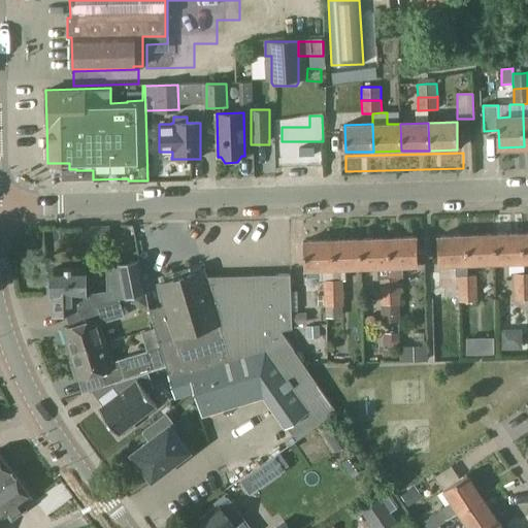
[(515,299),(525,299),(524,273),(524,261),(523,233),(495,234),(496,262),(508,262),(509,274),(514,274),(515,299)]
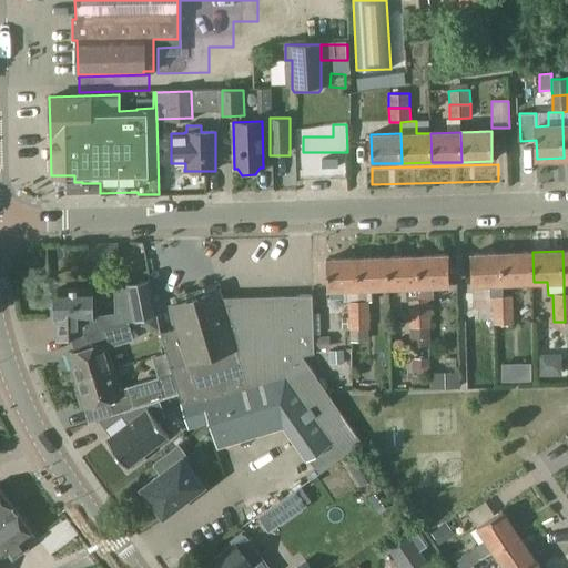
[(504,283),(534,282),(533,252),(503,253),(504,283)]
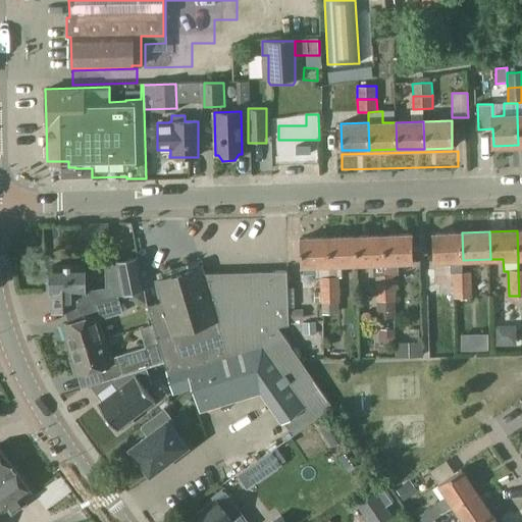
[(462,232),(433,233),(434,261),(449,261),(449,272),(453,272),(453,298),(463,298),(462,272),(462,260),(463,260),(462,232)]
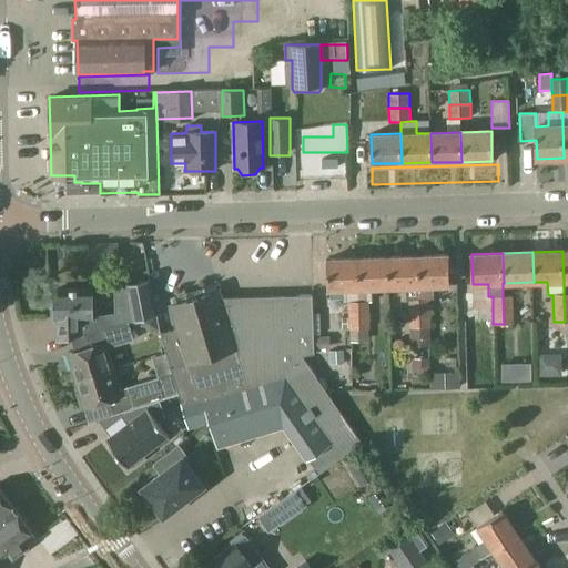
[(388,256),(358,257),(358,286),(358,342),(367,341),(367,330),(369,330),(368,301),(372,301),(372,286),(388,286),(388,256)]
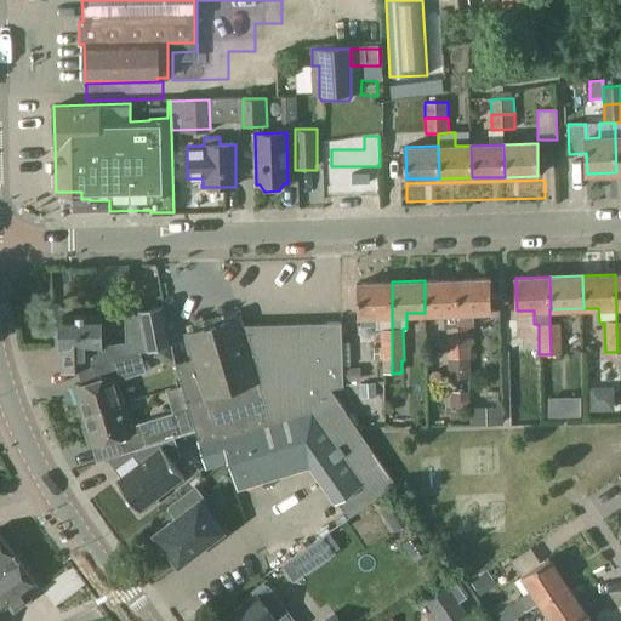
[(457,280),(425,280),(425,313),(444,313),(444,329),(446,329),(449,374),(460,374),(457,313),(459,312),(457,280)]
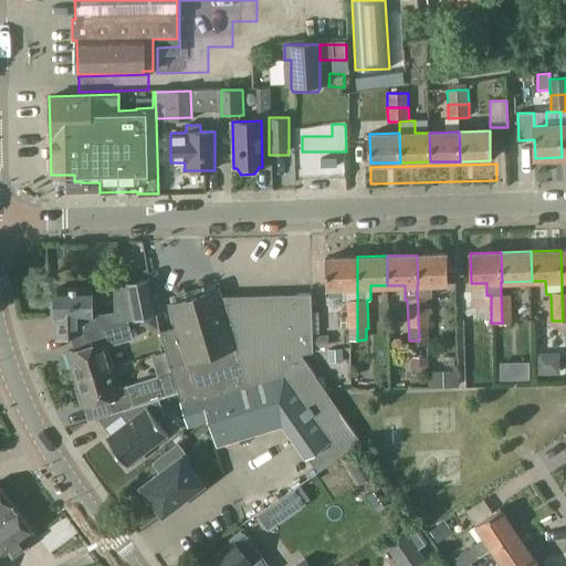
[(448,255),(417,255),(418,284),(417,285),(419,341),(429,341),(428,297),(428,284),(448,284),(448,255)]
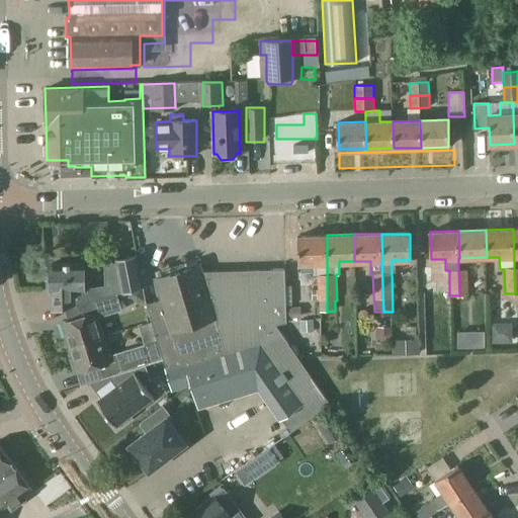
[(327,235),(298,235),(299,262),(313,262),(313,276),(318,275),(319,300),(320,312),(327,312),(327,261),(327,235)]
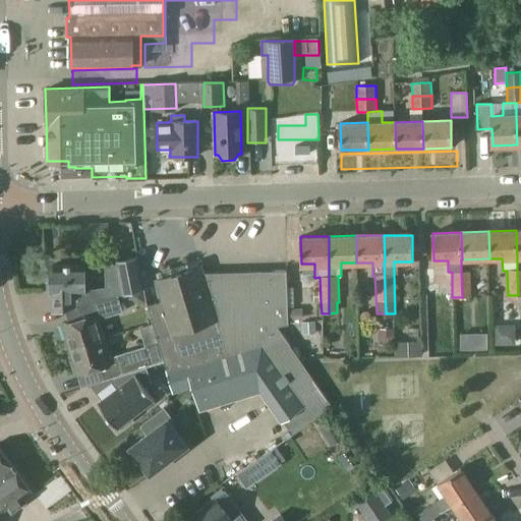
[(85,290),(83,266),(50,267),(51,291),(52,291),(52,310),(77,305),(117,295),(143,288),(137,256),(106,263),(106,287),(85,290)]
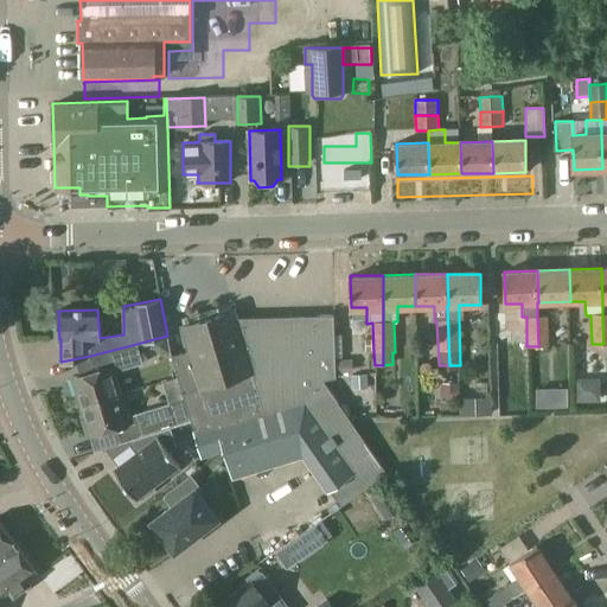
[(234,310),(181,325),(189,351),(171,357),(184,398),(191,421),(193,430),(263,409),(306,396),(325,384),(321,381),(334,377),(333,315),(317,317),(317,323),(237,324),(234,310)]
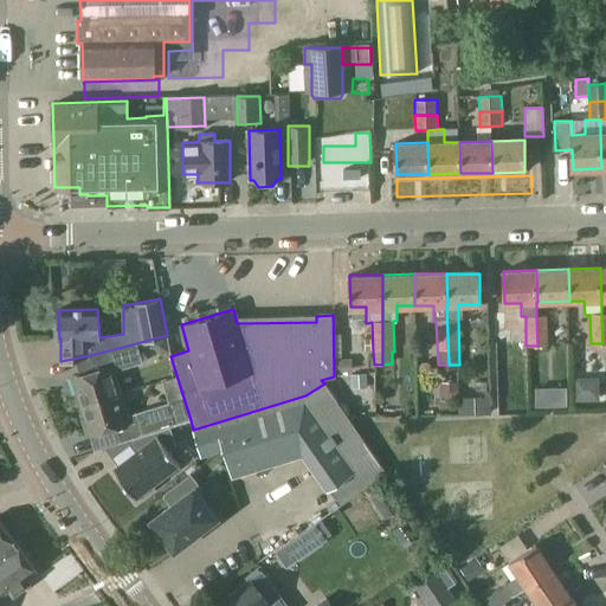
[(536,316),(537,346),(548,346),(547,316),(536,316)]
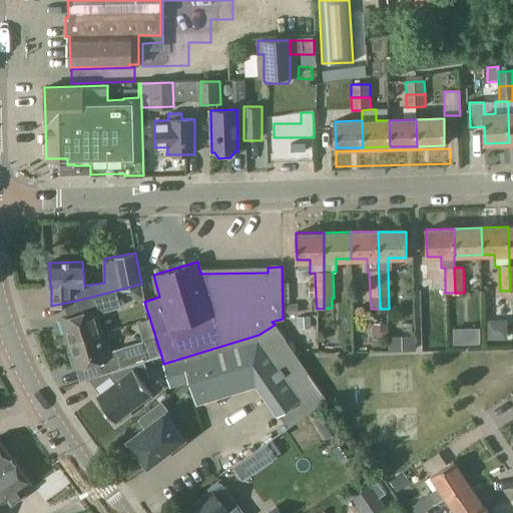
[(68,344),(101,333),(96,313),(119,307),(115,291),(76,301),(79,313),(61,318),(68,344)]
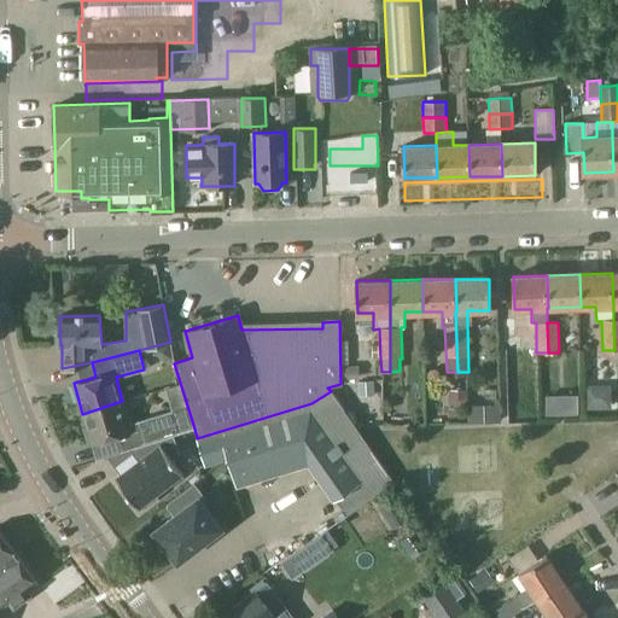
[(359,397),(373,396),(373,382),(359,382),(359,397)]
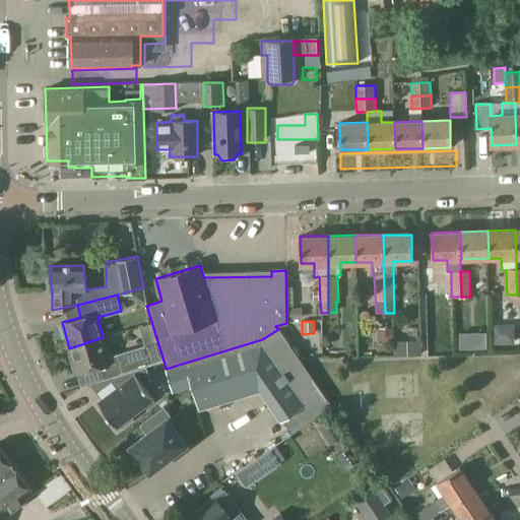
[(459,348),(486,348),(486,332),(459,332),(459,348)]
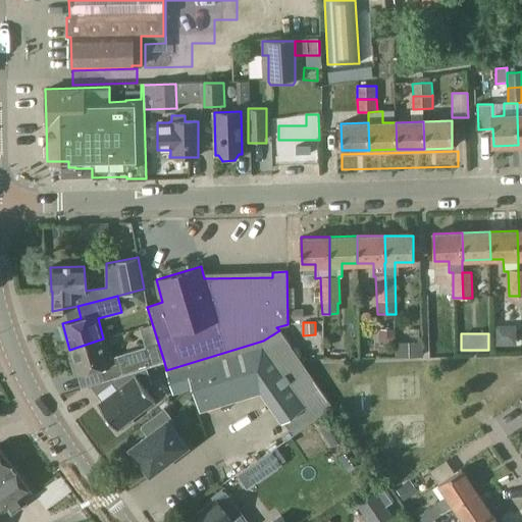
[(164,362),(158,343),(109,358),(103,338),(69,350),(76,375),(98,369),(101,381),(114,377),(147,367),(164,362)]
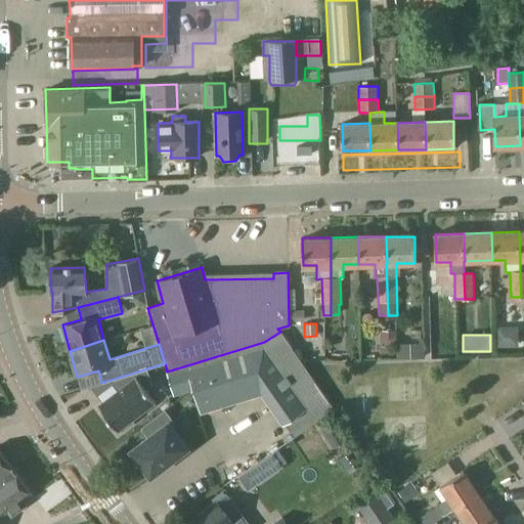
[(227,353),(167,372),(174,395),(193,389),(201,412),(265,393),(286,422),(309,405),(264,342),(227,353)]
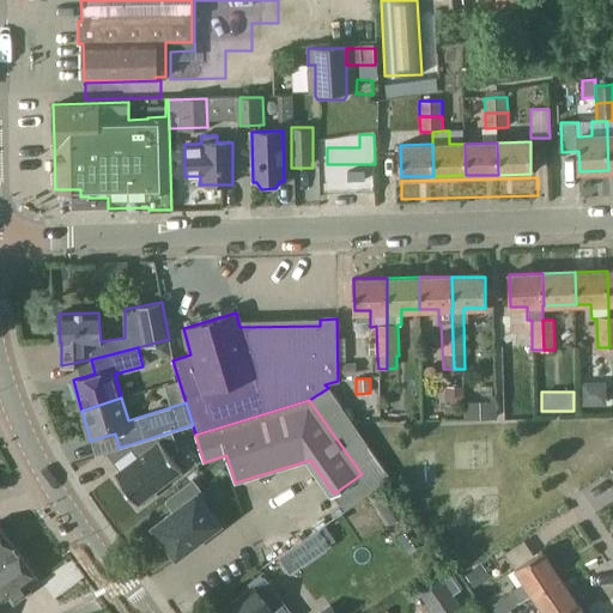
[(178,450),(173,431),(134,443),(138,456),(115,474),(138,503),(141,499),(144,503),(156,493),(153,491),(182,469),(171,455),(178,450)]
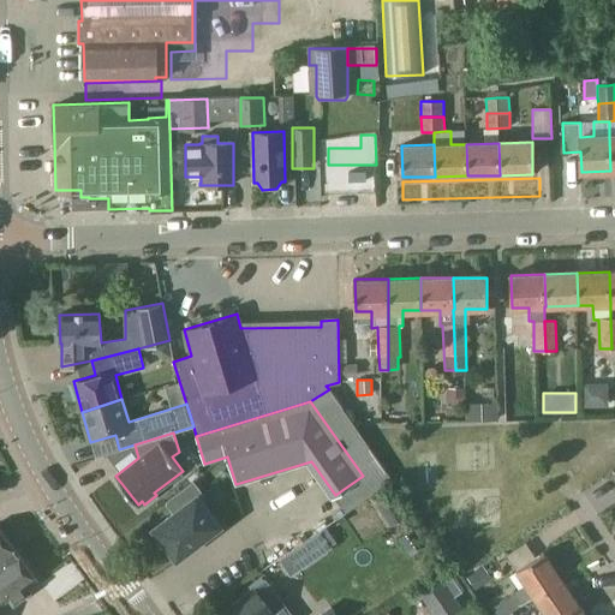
[(193,479),(166,501),(174,512),(155,527),(177,556),(206,535),(208,537),(219,529),(218,526),(219,524),(198,496),(203,493),(193,479)]
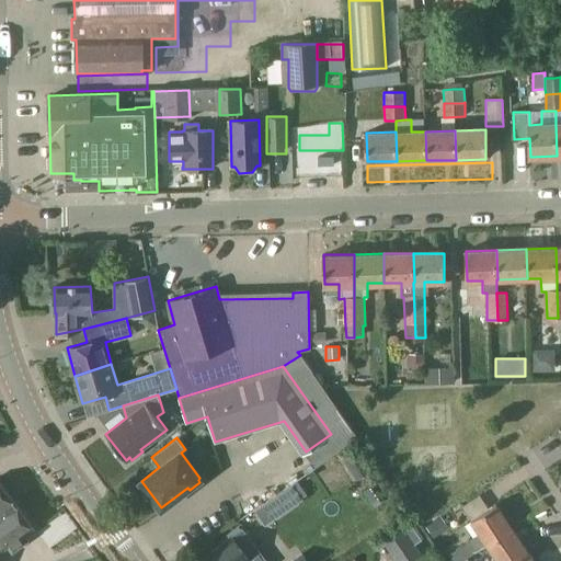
[(356,481),(370,471),(357,449),(342,459),(356,481)]
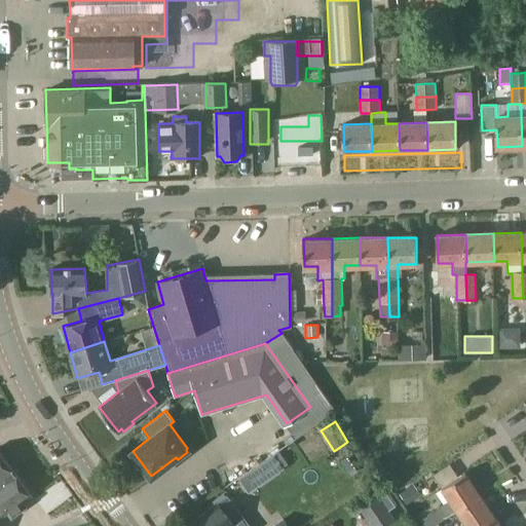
[(271,438),(254,444),(258,456),(275,450),(271,438)]
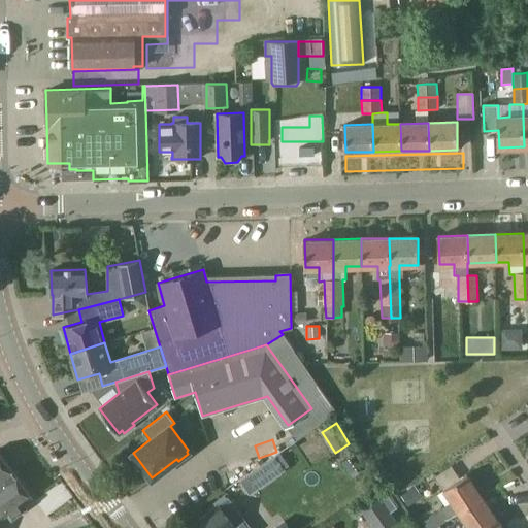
[(352,477),(363,468),(353,455),(341,463),(352,477)]
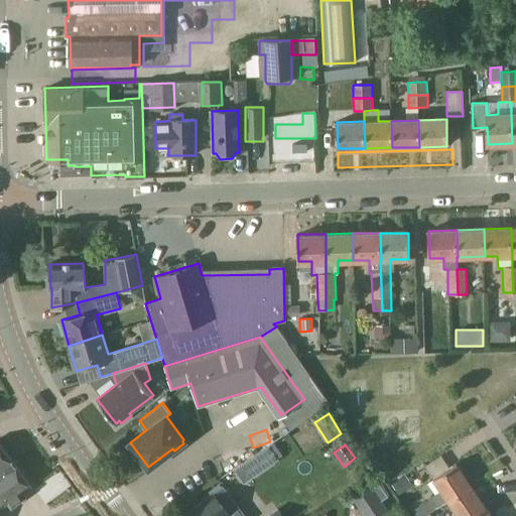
[(0,472),(12,463),(0,445),(0,472)]
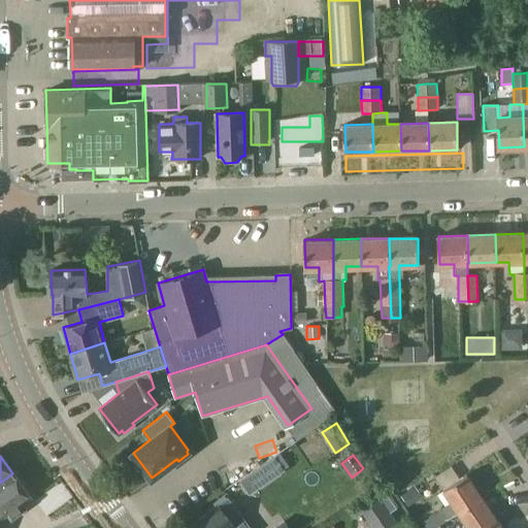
[(259,468),(267,482),(286,470),(276,456),(259,468)]
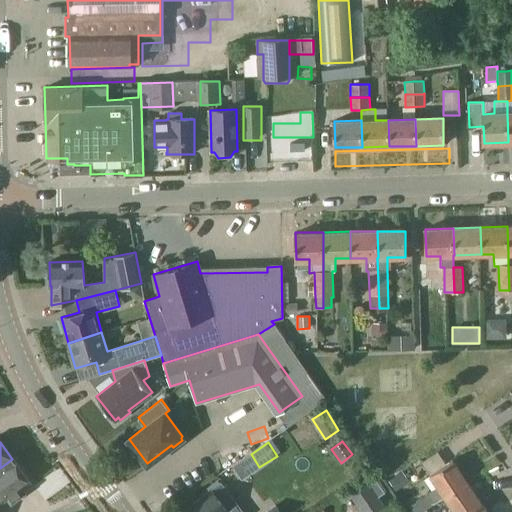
[(12,459),(0,468),(0,503),(7,498),(11,503),(22,495),(18,490),(29,482),(12,459)]
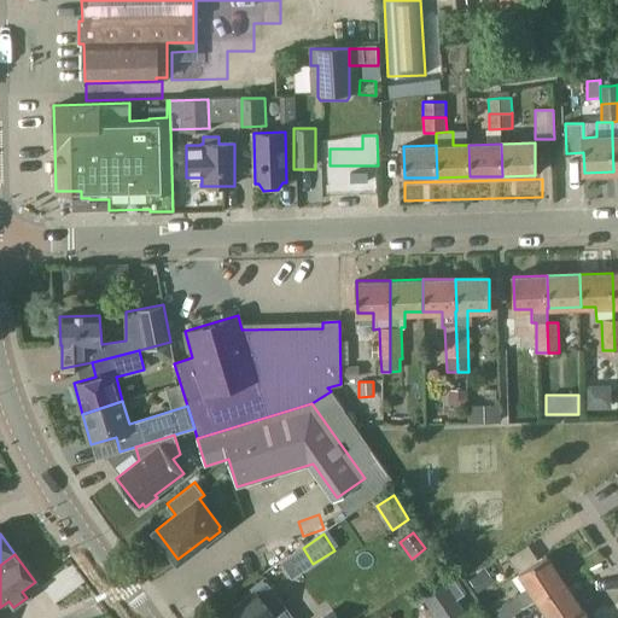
[(537,600),(565,582),(546,555),(519,573),(529,587),(516,595),(518,599),(496,614),(499,617),(511,617),(516,614),(524,608),(537,600)]
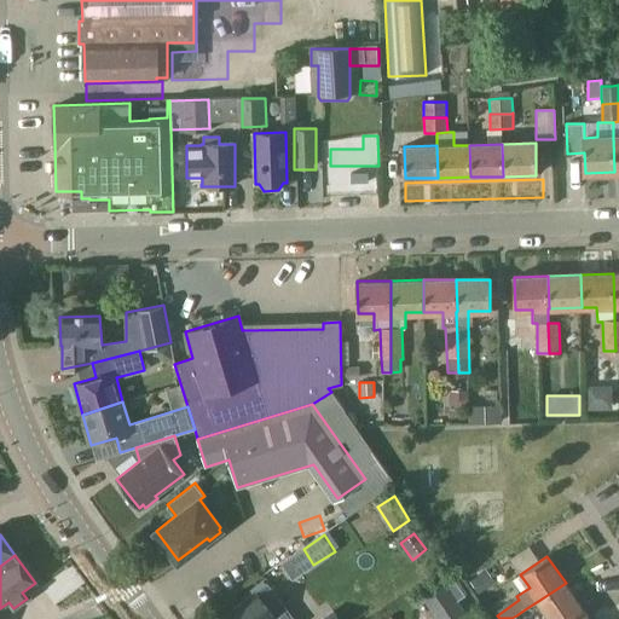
[(452,573),(422,593),(438,618),(451,618),(464,611),(456,600),(466,593),(452,573)]
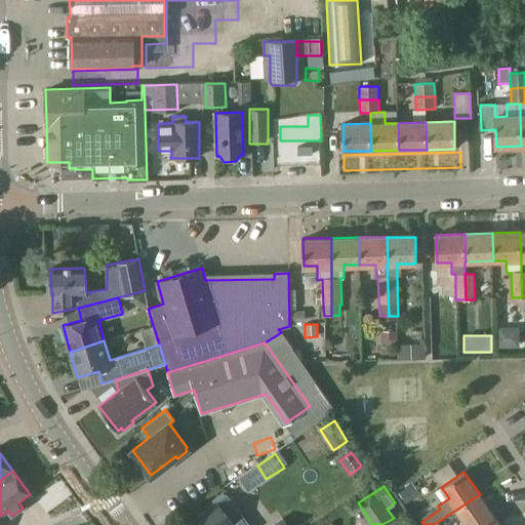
[(481,524),(494,517),(480,494),(456,510),(463,521),(456,524),(439,524),(438,522),(434,524),(481,524)]
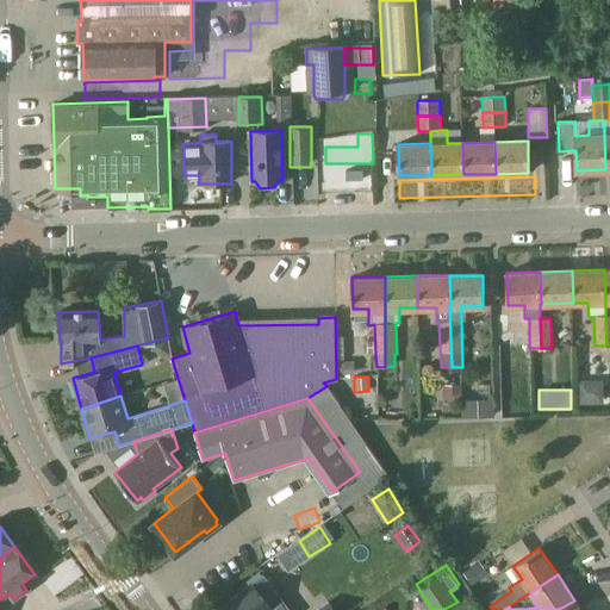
[(288,609),(265,577),(221,609),(288,609)]
